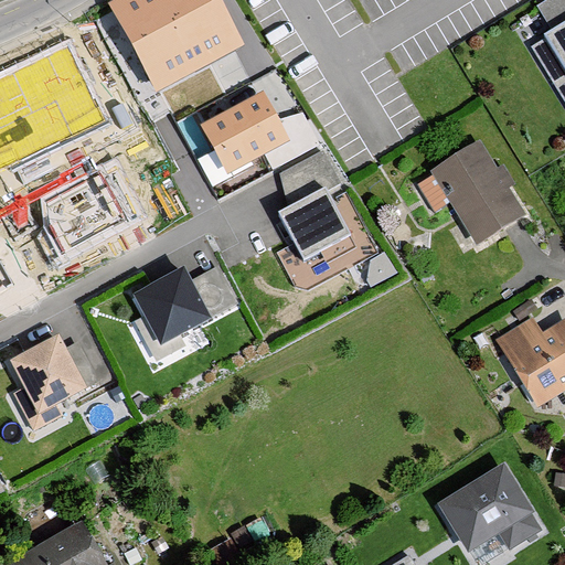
[(243,41),(220,0),(120,0),(109,7),(153,89),(243,41)]
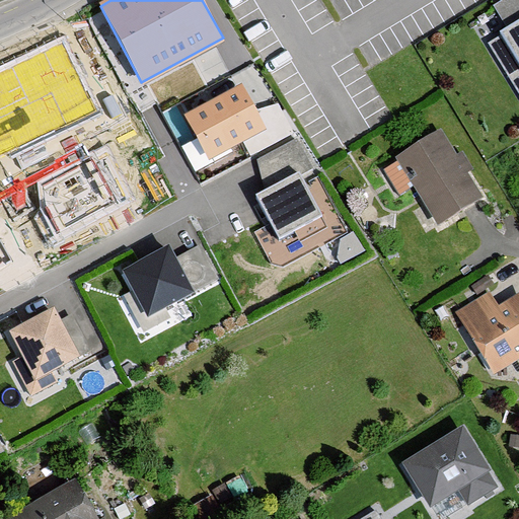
[(518,22),(487,44),(518,94),(518,22)]
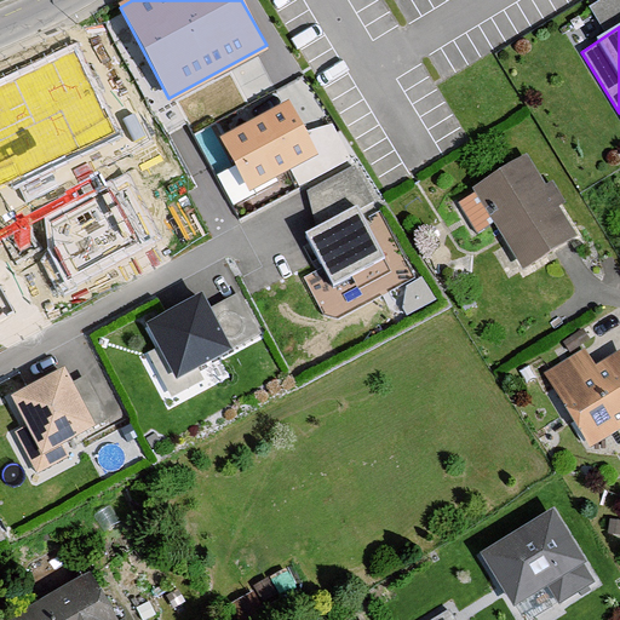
[(61,42),(0,73),(0,76),(24,124),(86,92),(61,42)]
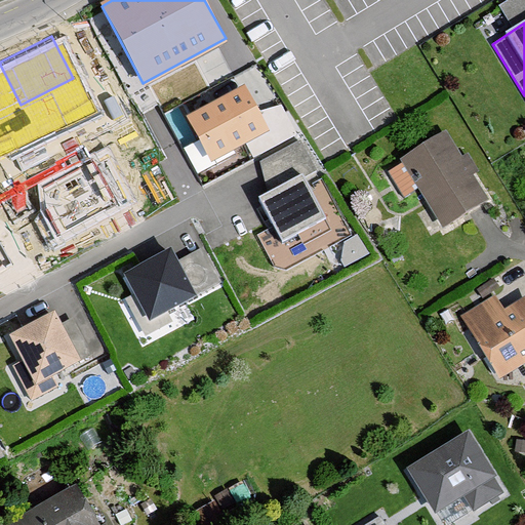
[(269,129),(244,84),(187,116),(211,161),(269,129)]
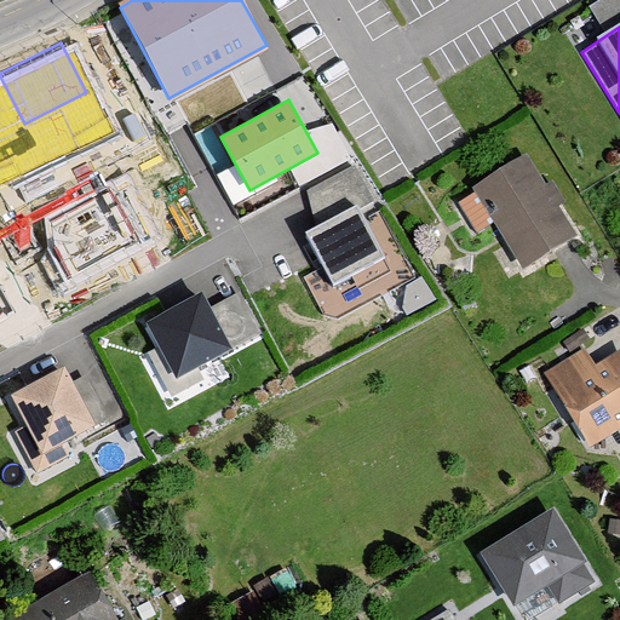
[(0,109),(0,170),(26,156),(0,109)]
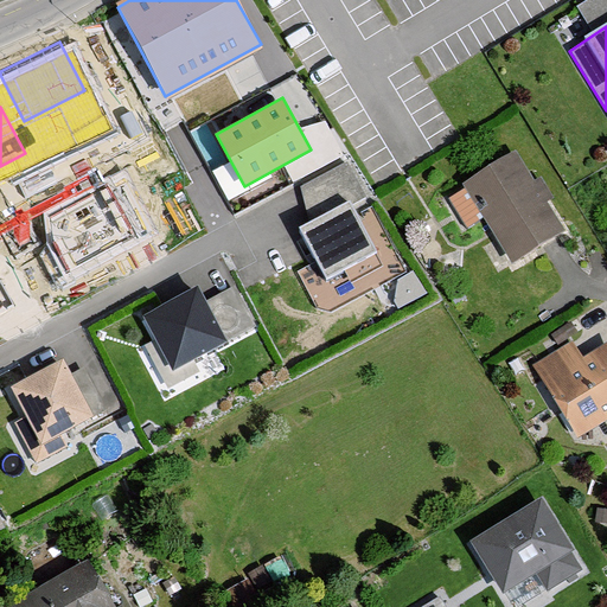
[(512,155),(459,186),(506,266),(558,235),(512,155)]
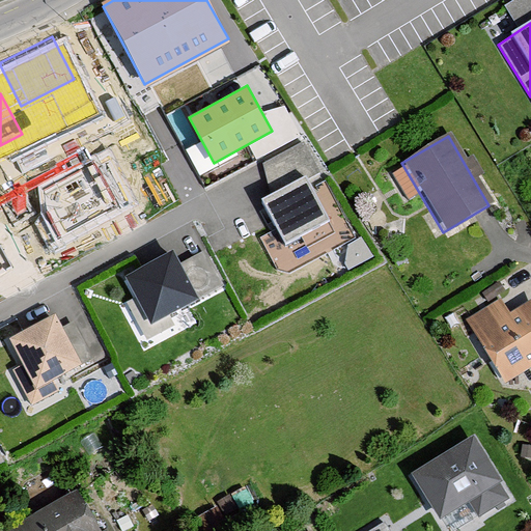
[(306,183),(262,206),(286,252),(330,228),(306,183)]
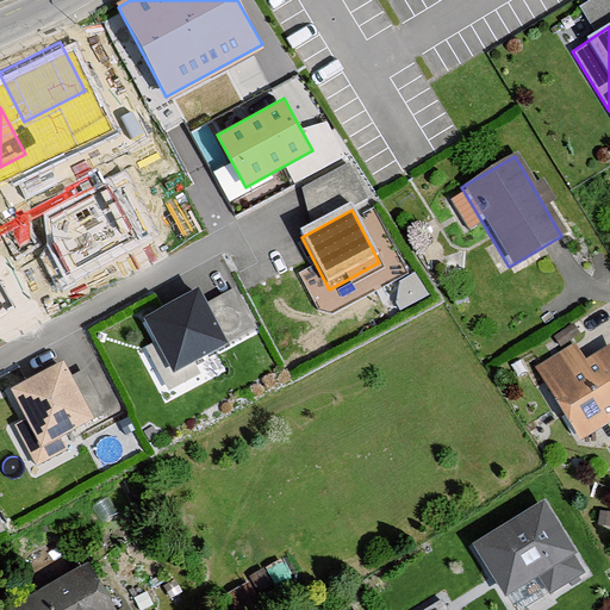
[(195,294),(142,323),(172,378),(225,349),(195,294)]
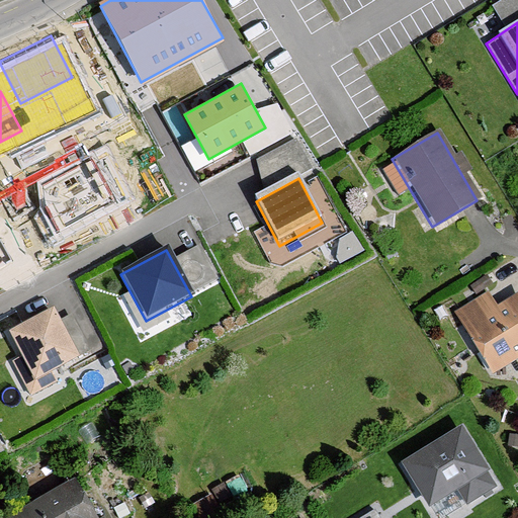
[(488,292),(452,313),(490,374),(517,357),(517,294),(517,295),(497,308),(488,292)]
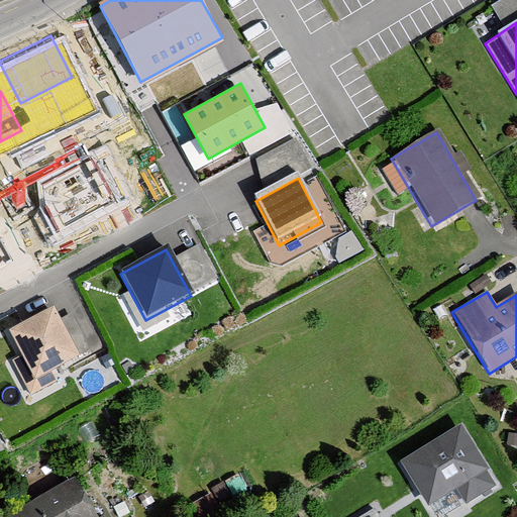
[(38,331),(0,349),(0,355),(16,390),(57,371),(38,331)]
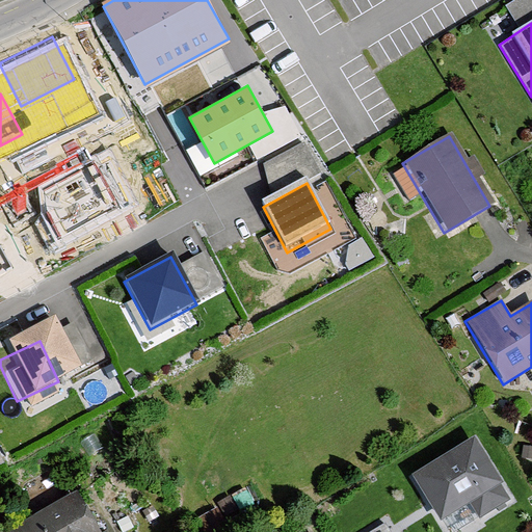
[(470,436),(407,475),(435,522),(499,483),(470,436)]
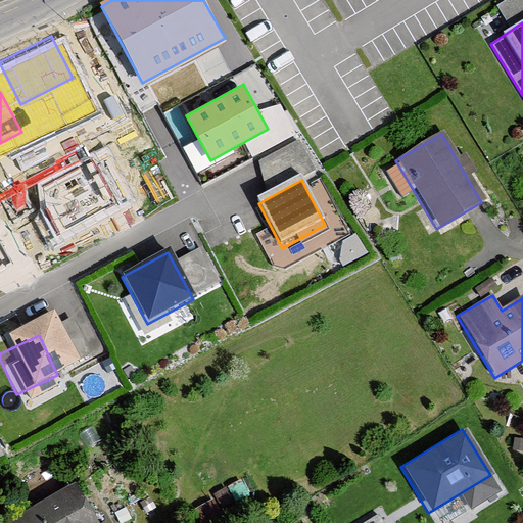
[(87,522),(65,485),(0,521),(0,522),(87,522)]
